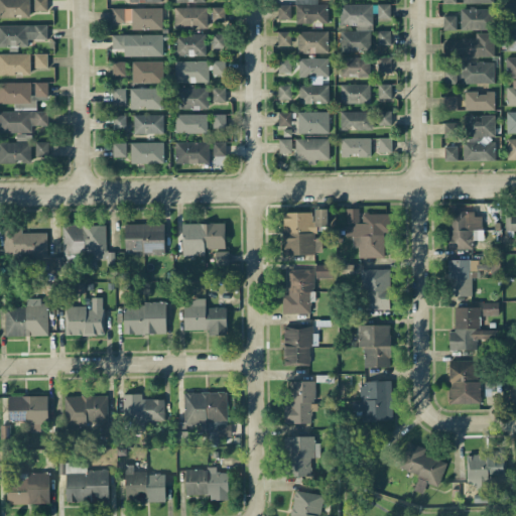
[(294,0),(295,23),(328,22),(327,4),(317,4),(316,0),(294,0)]
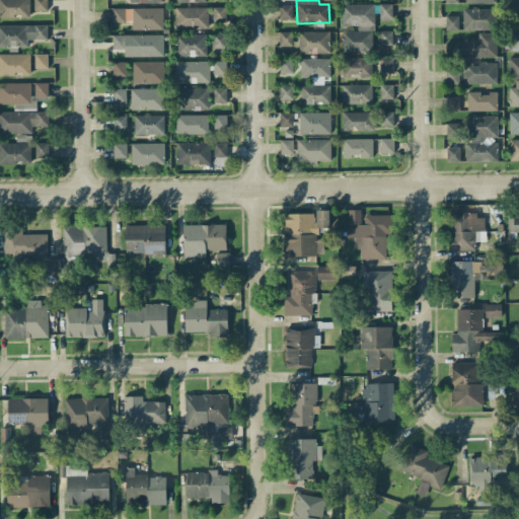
[(518,1),(508,2),(507,22),(518,22),(518,1)]
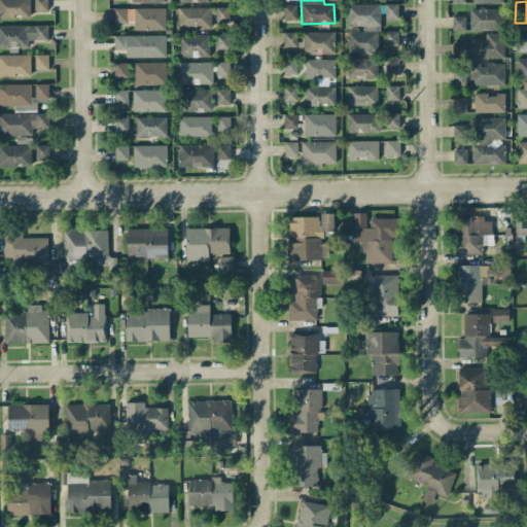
[(398,3),(386,3),(386,19),(398,19),(398,3)]
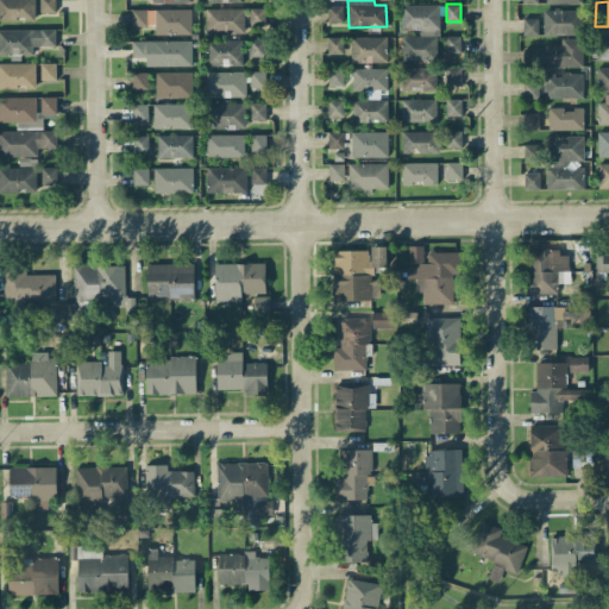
[(438,5),(401,5),(401,32),(402,32),(402,60),(439,60),(438,5)]
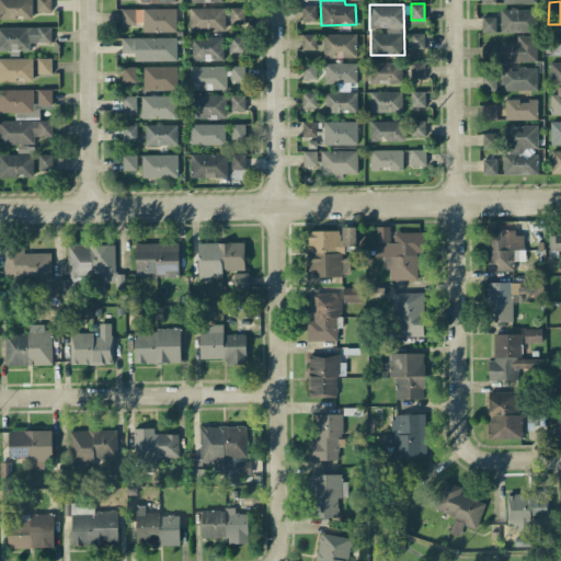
[(316,6),(301,6),(301,21),(316,21),(316,6)]
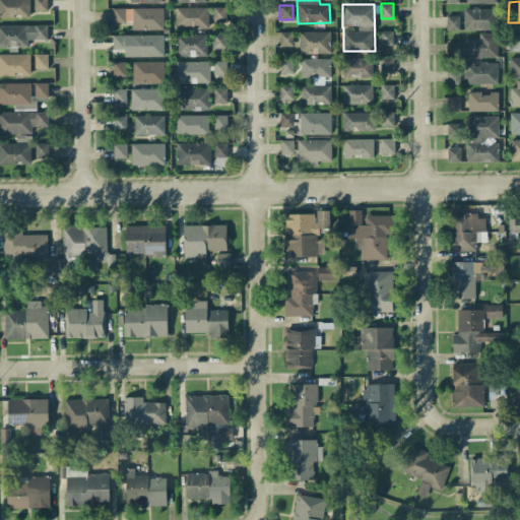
[(213,18),(225,18),(226,7),(213,6),(213,18)]
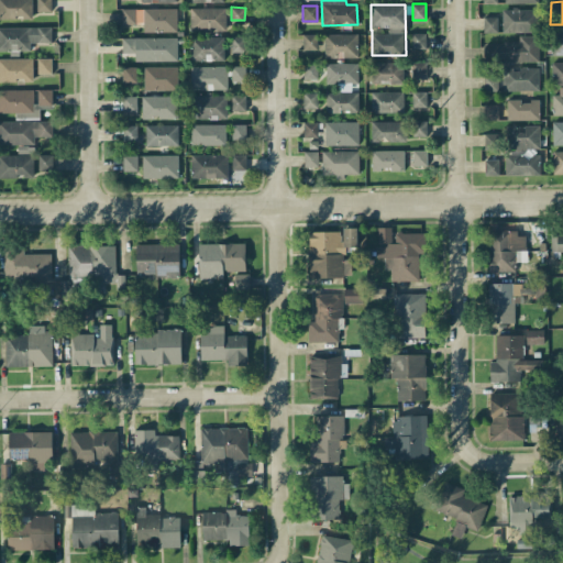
[(144,32),(177,32),(176,8),(121,9),(122,24),(143,23),(144,32)]
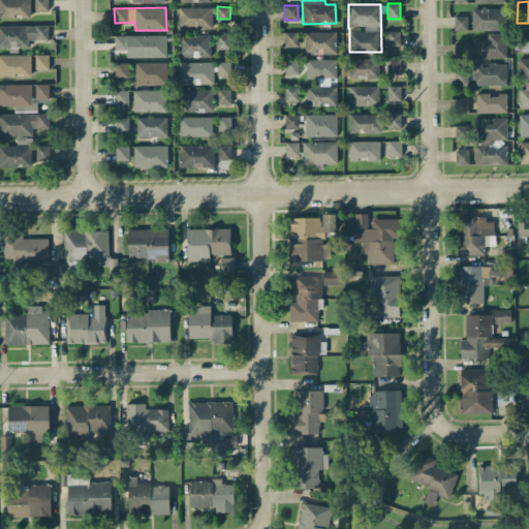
[(178,7),(179,28),(213,28),(212,7),(178,7)]
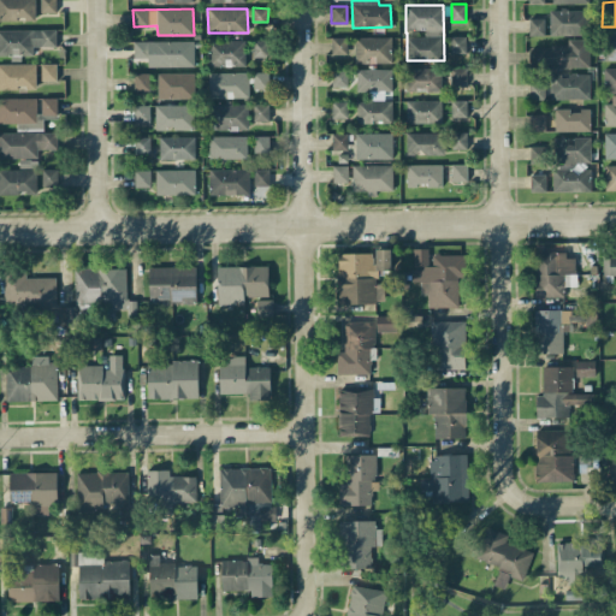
[(550,35),(587,34),(587,9),(549,10),(550,35)]
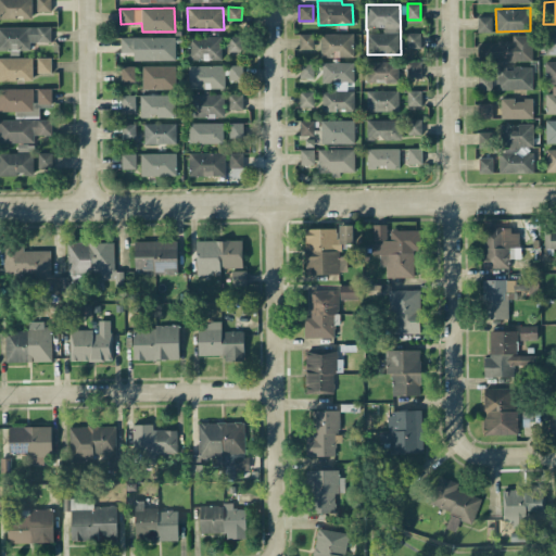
[(477,32),(491,33),(492,16),(478,16),(477,32)]
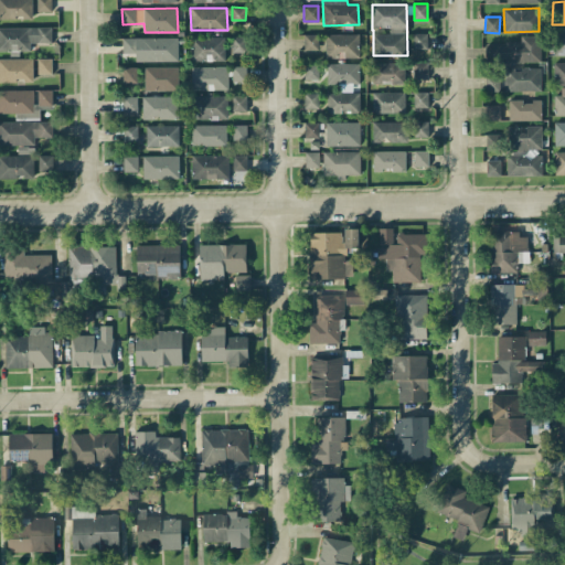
[(52,42),(51,27),(0,27),(0,50),(31,50),(30,43),(52,42)]
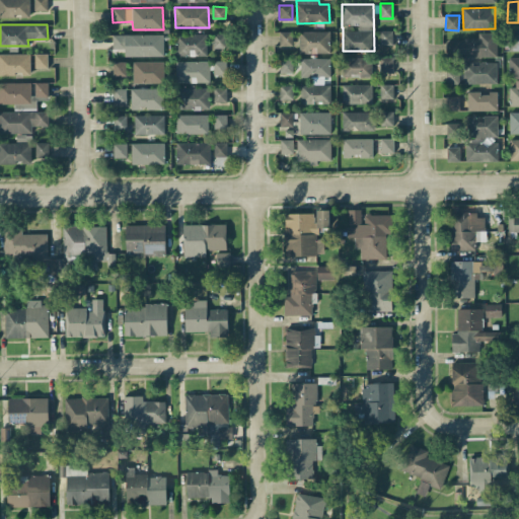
[(329,30),(299,31),(299,54),(329,53),(329,30)]
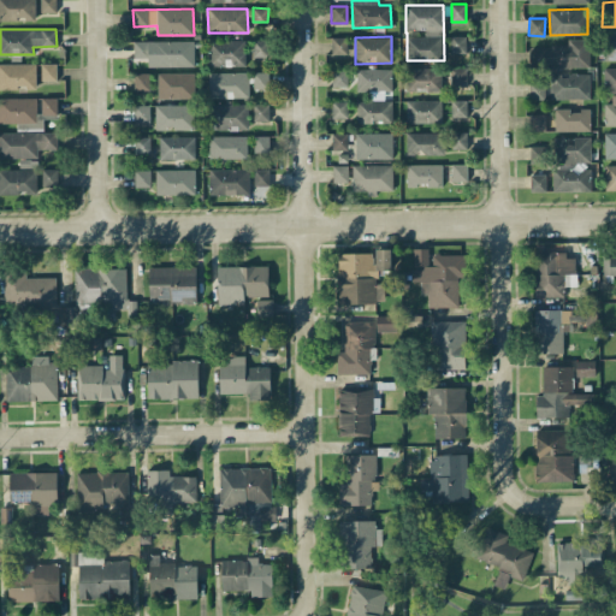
[(466,36),(450,36),(450,53),(466,53),(466,36)]
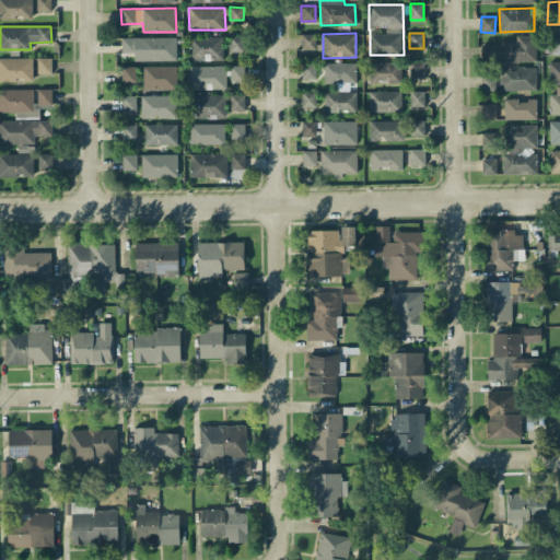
[(316,49),(315,34),(301,34),(302,49),(316,49)]
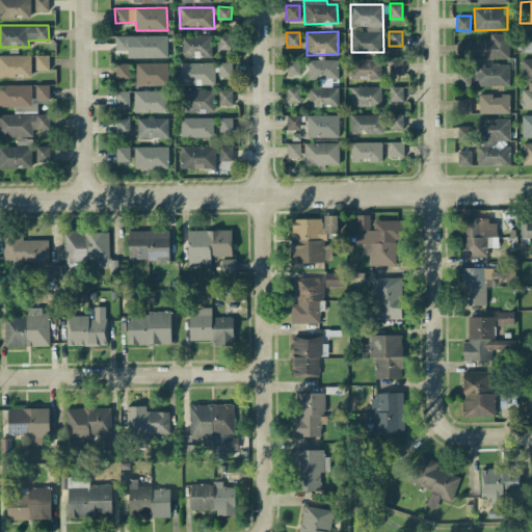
[(490,38),(476,38),(476,43),(457,44),(457,58),(509,57),(508,33),(490,33),(490,38)]
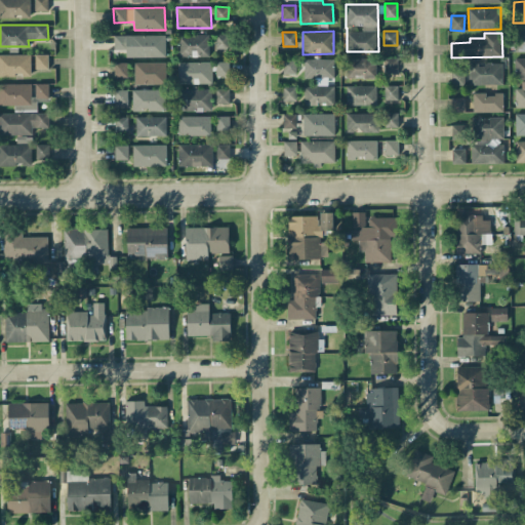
[(126,57),(165,56),(165,34),(113,35),(114,49),(126,49),(126,57)]
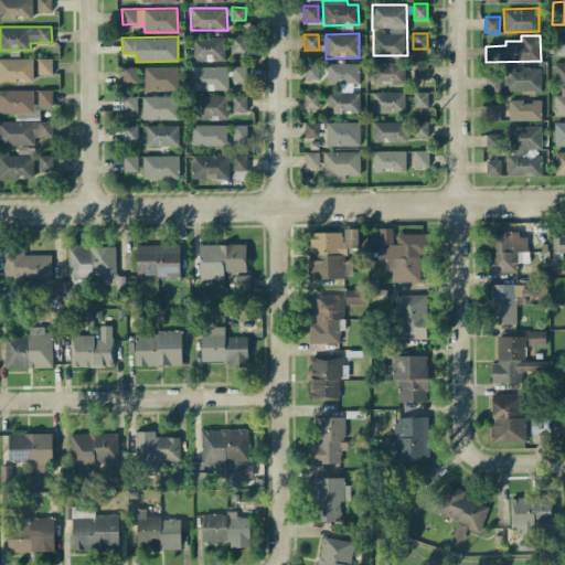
[(225,61),(224,36),(191,38),(191,62),(225,61)]
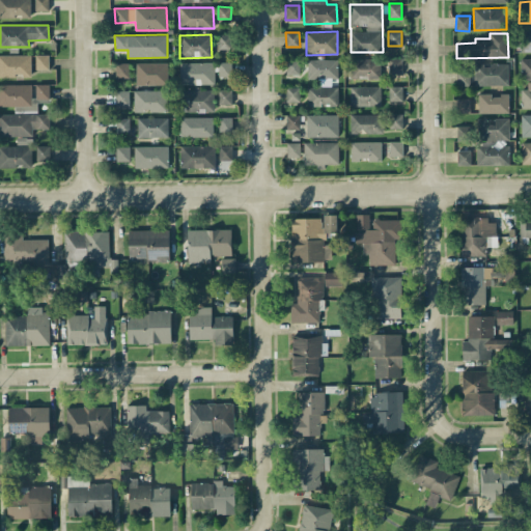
[(219,49),(232,49),(232,34),(218,34),(219,49)]
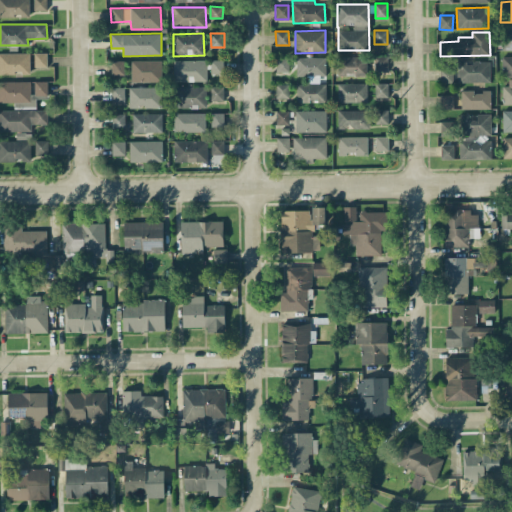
[(0,52),(0,73),(30,73),(29,52),(0,52)]
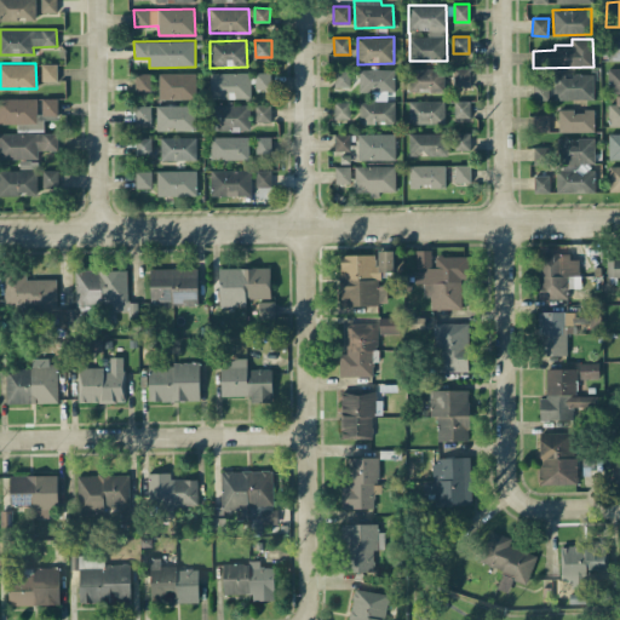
[(57,63),(41,63),(41,81),(57,81),(57,63)]
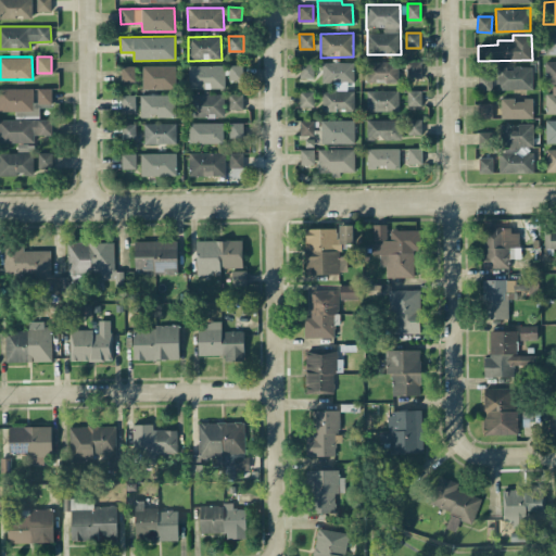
[(555,60),(545,61),(545,84),(555,84),(555,60)]
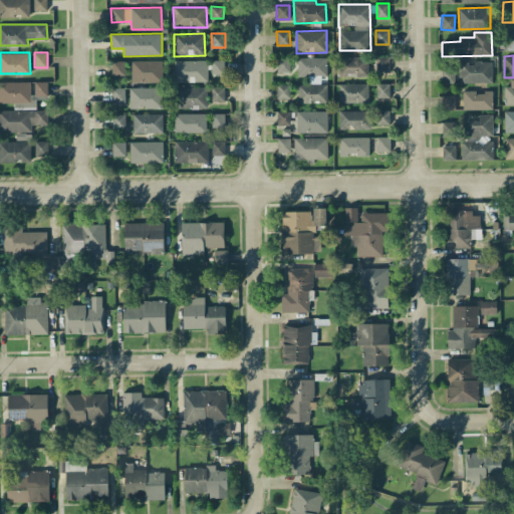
[(368,57),(338,56),(338,75),(368,76),(368,57)]
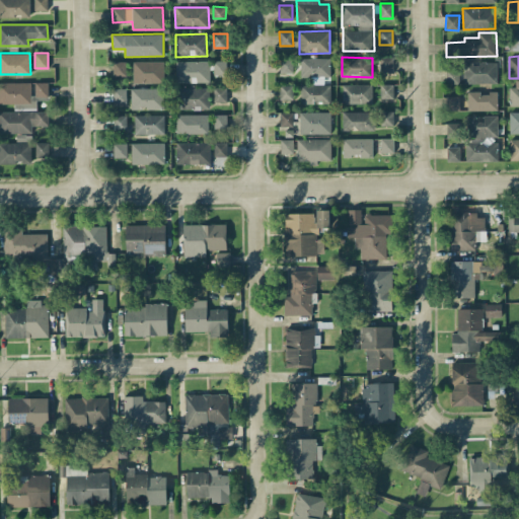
[(393,58),(380,57),(380,71),(392,72),(393,58)]
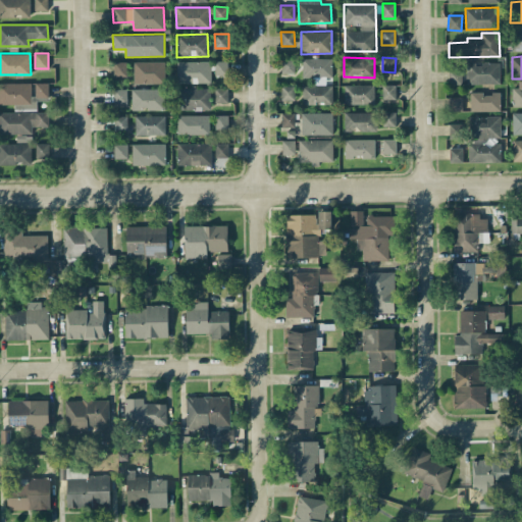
[(294,73),(295,59),(281,58),(280,73),(294,73)]
